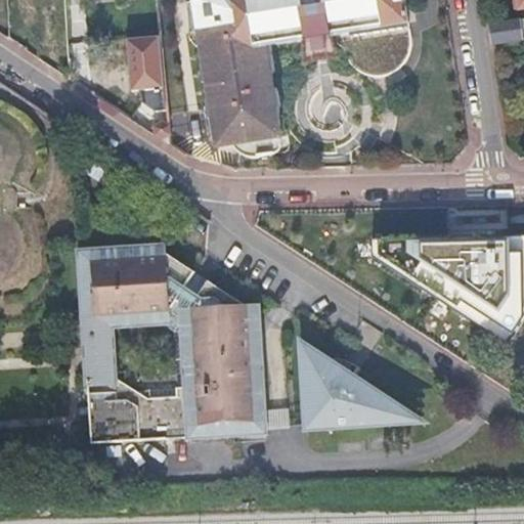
[(11,0),(12,25),(47,25),(46,0),(11,0)]
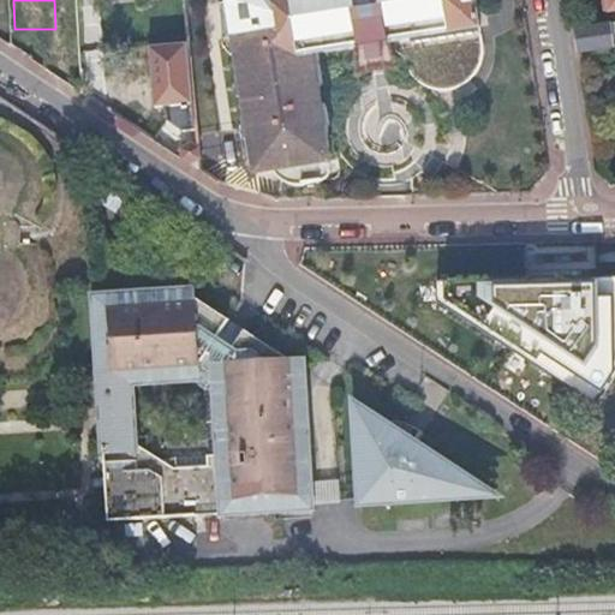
[(234,0),(230,1),(237,45),(239,57),(242,73),(246,101),(249,117),(254,143),(258,173),(275,171),(300,167),(320,165),(330,162),(326,132),(321,105),(318,88),(316,71),(329,69),(353,64),(357,59),(364,65),(390,60),(395,53),(393,43),(404,42),(477,30),(482,29),(478,0),(477,0),(234,0)]
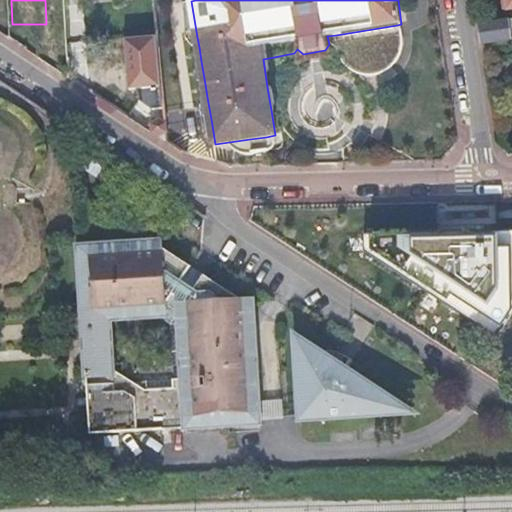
[(511,39),(508,20),(481,23),(484,44),(511,39)]
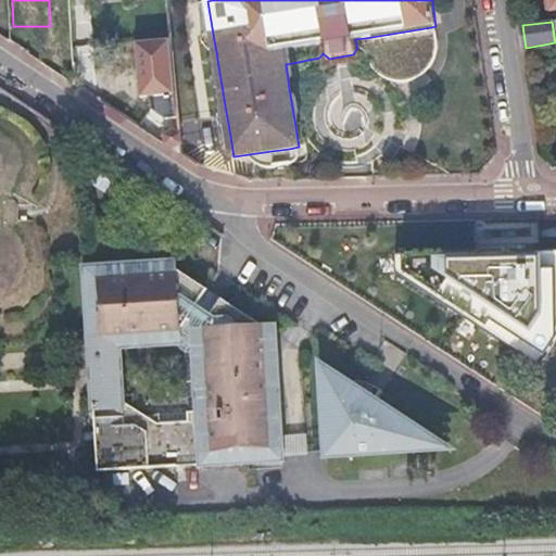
[(431,27),(365,38),(365,39),(370,50),(375,54),(380,58),(386,61),(391,62),(403,62),(414,58),(422,51),(427,45),(429,39),(430,34),(431,27)]
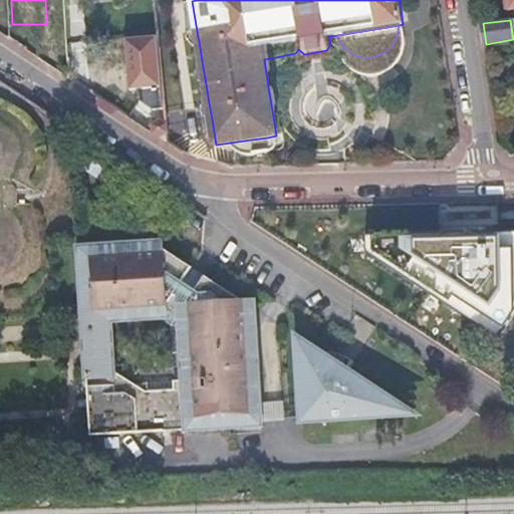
[(137,110),(163,109),(161,35),(126,36),(129,90),(137,90),(137,110)]
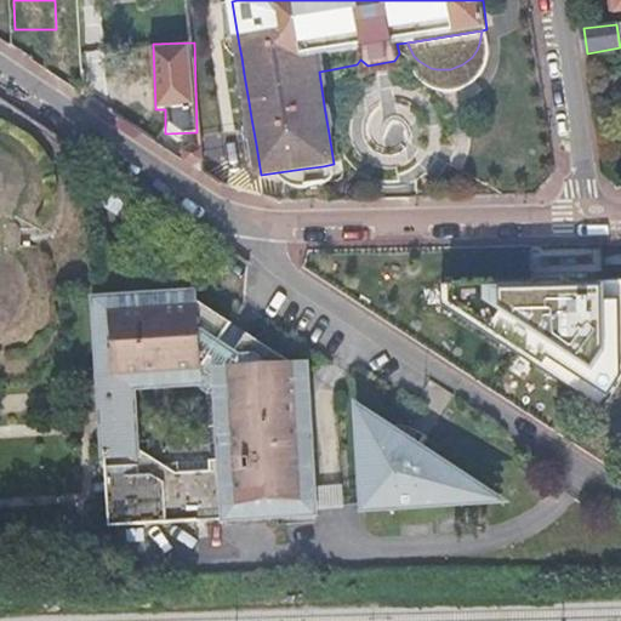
[(241,57),(239,45),(226,47),(228,52),(231,55),(235,57),(241,57)]
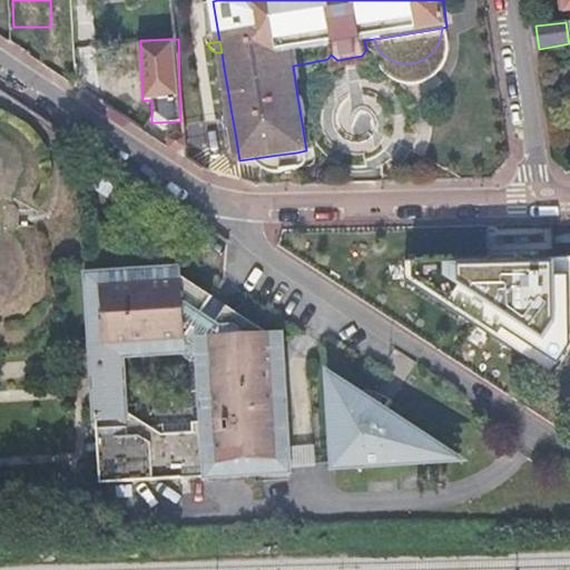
[(305,68),(305,64),(293,66),(295,81),(296,81),(301,78),(304,74),(305,68)]
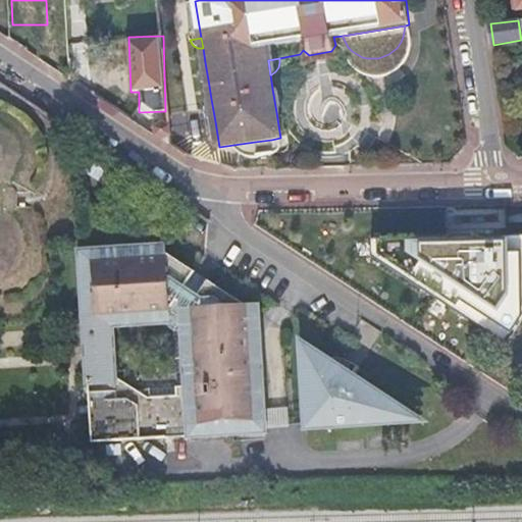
[(209,86),(205,62),(205,63),(200,65),(198,67),(196,72),(196,76),(198,80),(200,83),(204,85),(209,86)]
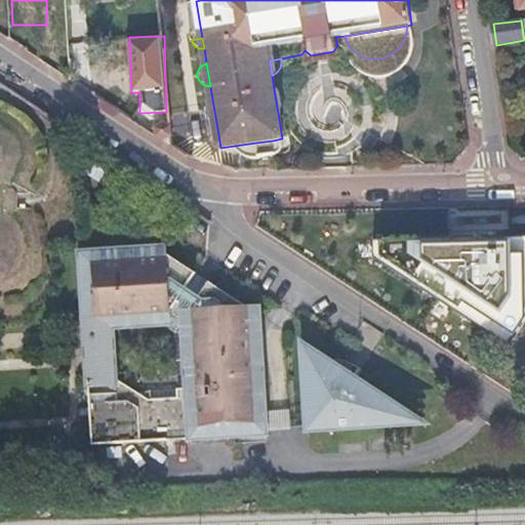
[(274,89),(278,113),(279,112),(281,111),(285,108),(286,103),(286,98),(284,95),(282,92),(279,90),(274,89)]
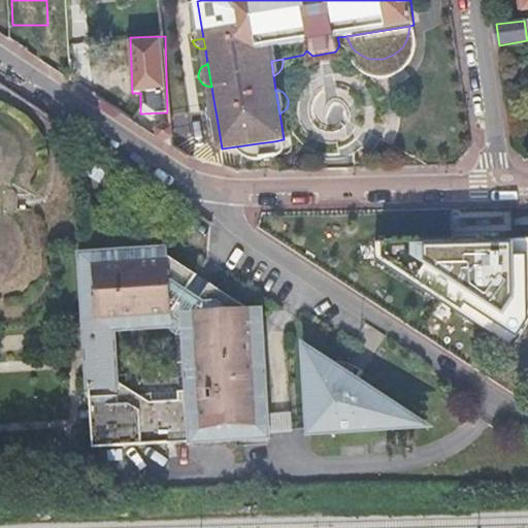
[(218,123),(213,100),(208,102),(206,105),(204,110),(204,113),(206,118),(209,121),(213,123),(218,123)]
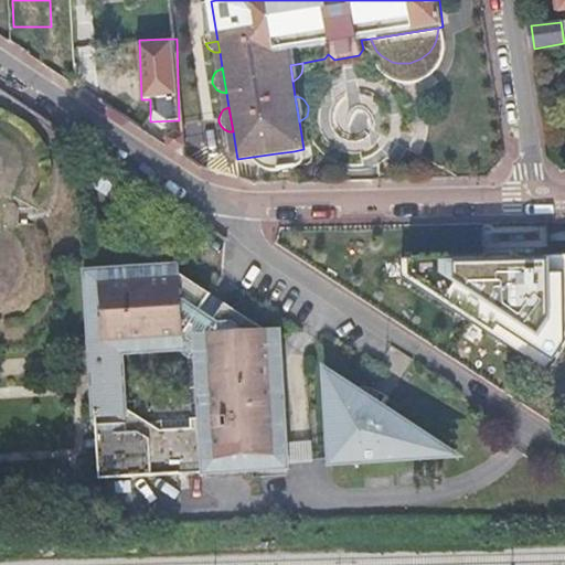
[(304,149),(294,151),(296,167),(300,163),(302,159),(304,155),(304,149)]
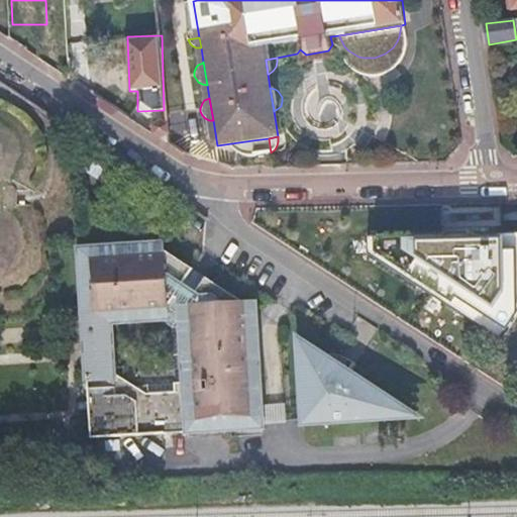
[(247,158),(254,158),(252,140),(231,143),(232,144),(235,150),(240,154),(247,158)]
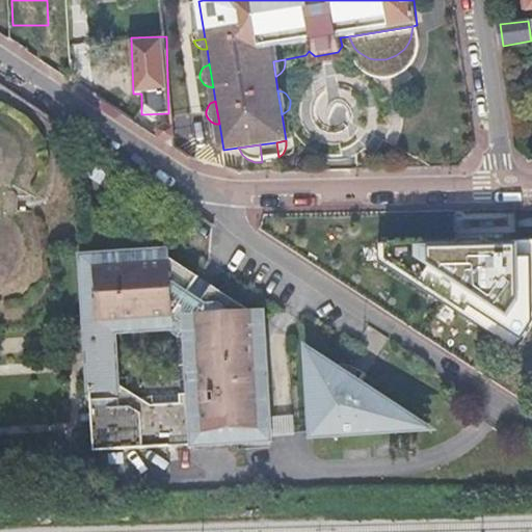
[(531,241),(379,245),(379,262),(516,351),(531,326),(531,241)]
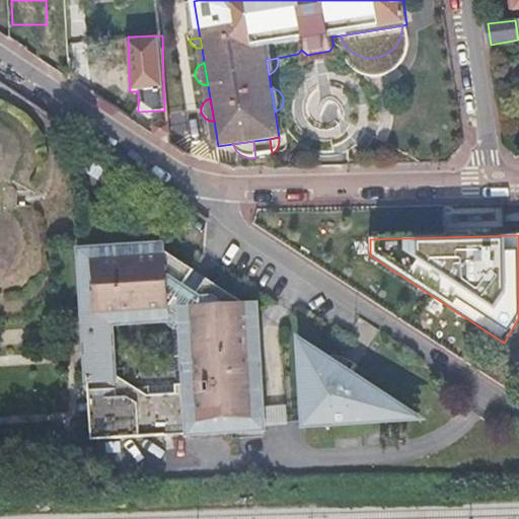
[(263,430),(255,311),(206,279),(200,287),(188,279),(193,271),(155,245),(79,250),(85,350),(99,350),(98,324),(110,323),(159,320),(168,307),(181,315),(180,317),(184,384),(175,385),(134,388),(133,388),(126,397),(88,399),(91,441),(263,430)]
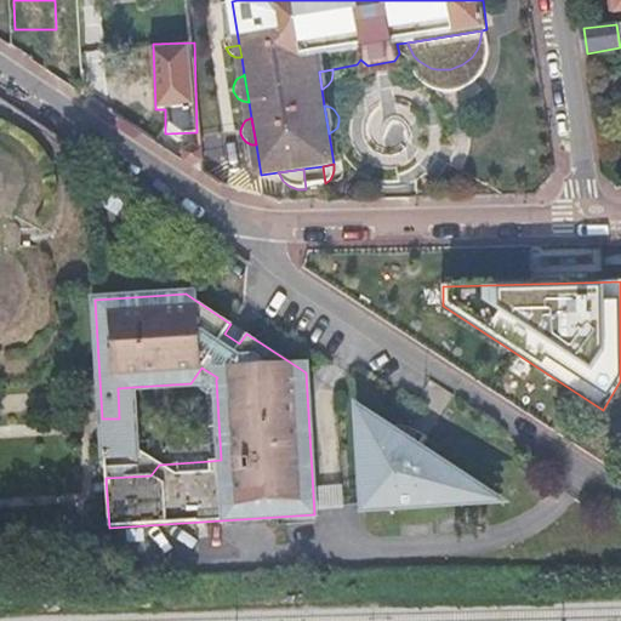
[(239,343),(246,334),(231,324),(224,334),(239,343)]
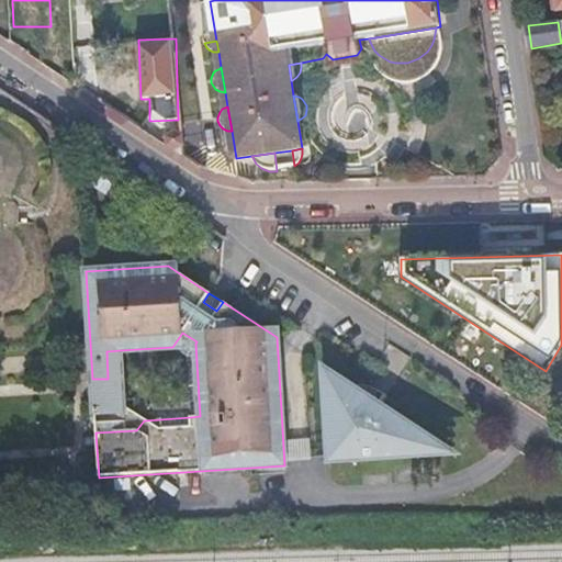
[(182,333),(172,347),(187,357),(195,344),(197,341),(182,333)]
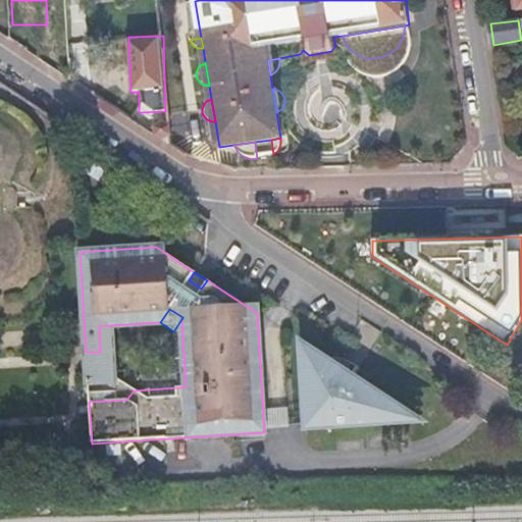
[(301,359),(314,351),(300,341),(301,359)]
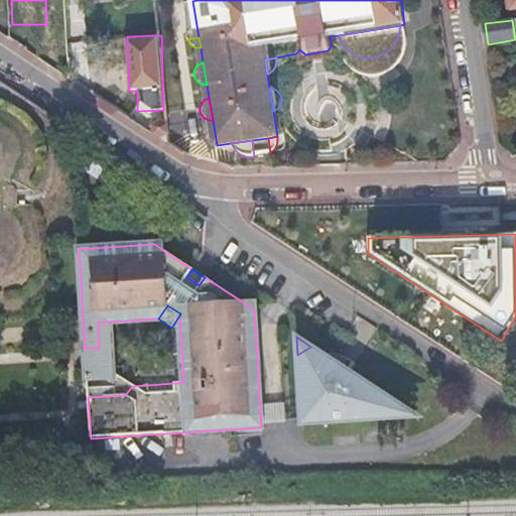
[(399,418),(402,407),(310,347),(297,355),(301,424),(399,418)]
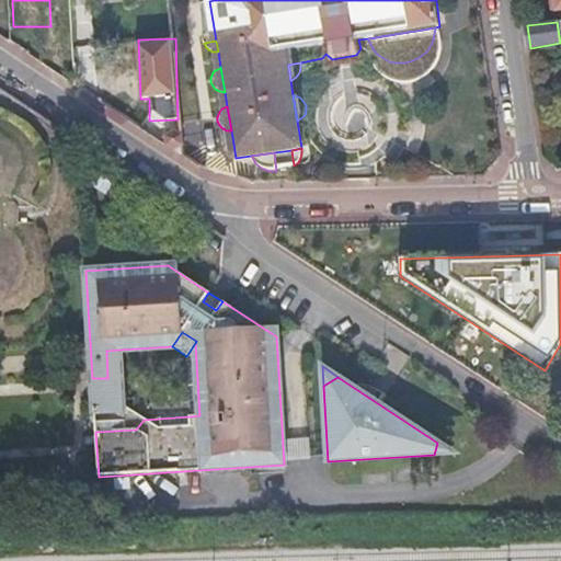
[(434,455),(454,454),(437,443),(434,455)]
